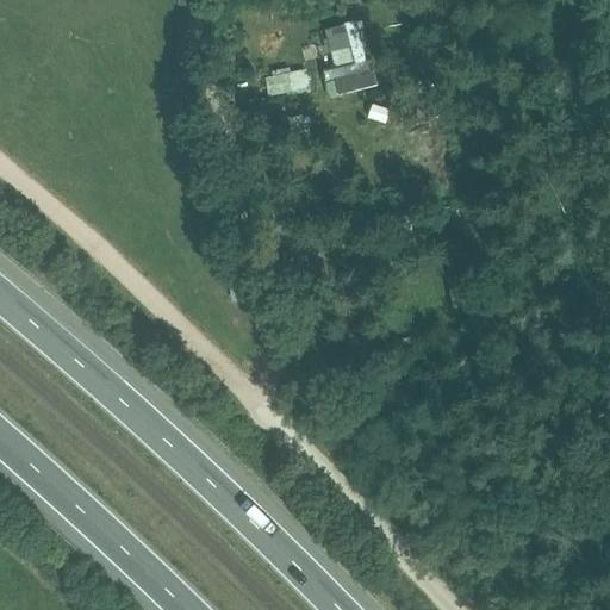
[(355,22),(343,25),(343,26),(324,31),(331,55),(350,50),(354,63),(325,70),(328,83),(336,81),(340,95),(377,86),(373,72),(369,72),(355,22)]
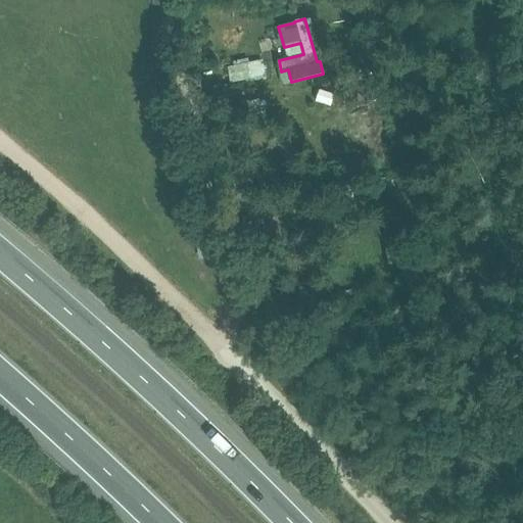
[(270,35),(256,38),(260,55),(273,52),(270,35)]
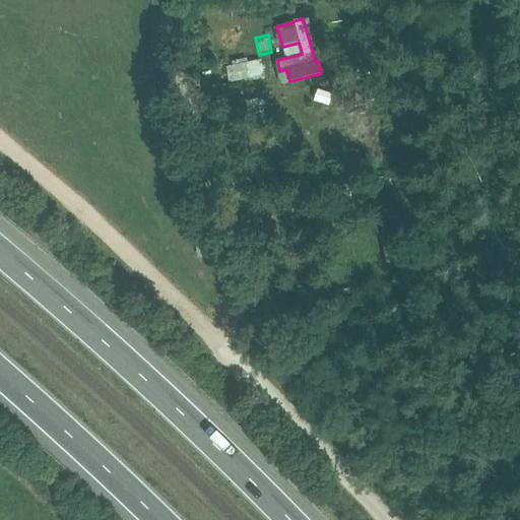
[(247,63),(225,67),(230,83),(250,78),(247,63)]
